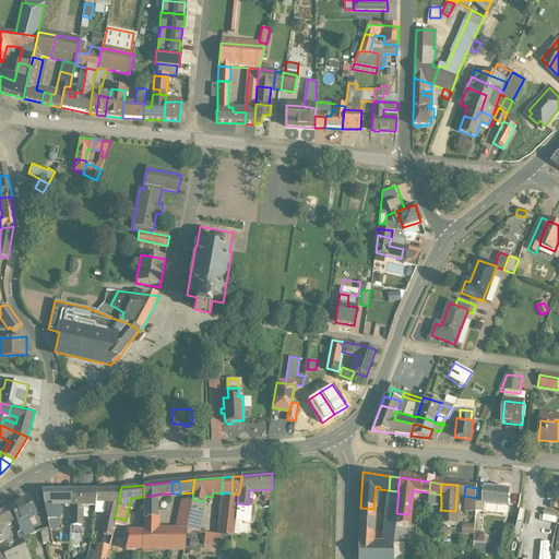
[(96,487),(72,488),(71,501),(70,523),(81,523),(82,503),(95,502),(96,489),(96,487)]
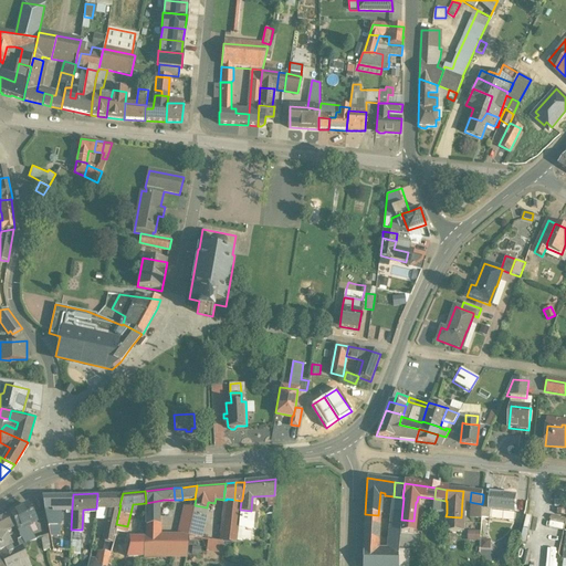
[(123,493),(98,493),(97,503),(103,503),(111,503),(107,522),(108,523),(107,530),(115,531),(116,524),(121,505),(119,505),(123,493)]
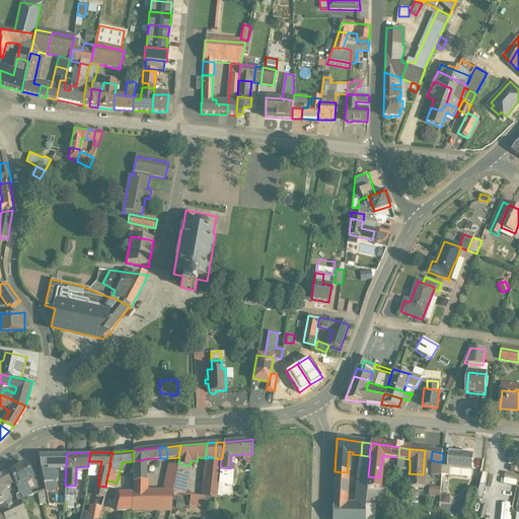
[(67,453),(39,453),(41,464),(43,471),(54,471),(54,464),(66,465),(67,453)]
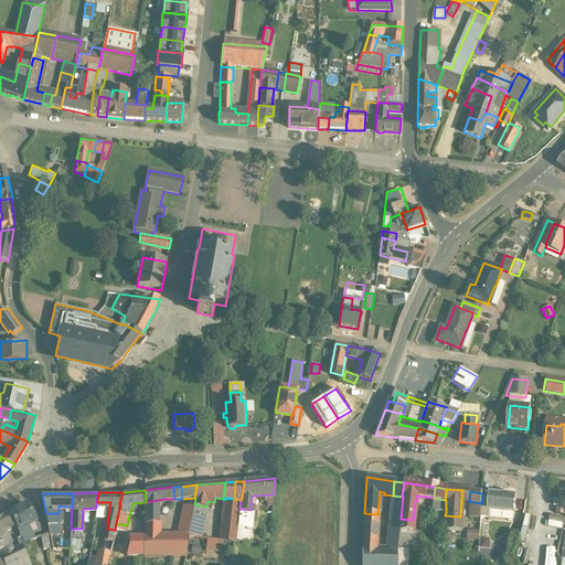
[(515,497),(489,493),(489,498),(488,509),(489,510),(514,512),(515,497)]
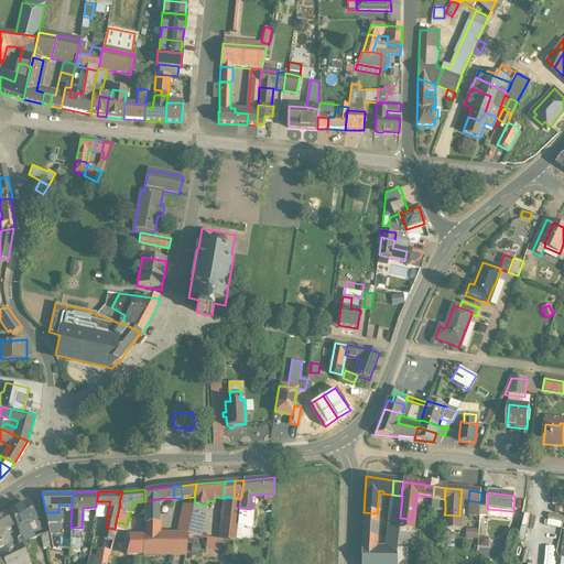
[(392,495),(388,540),(387,540),(387,549),(396,549),(397,549),(399,530),(400,518),(402,496),(401,496),(392,495)]
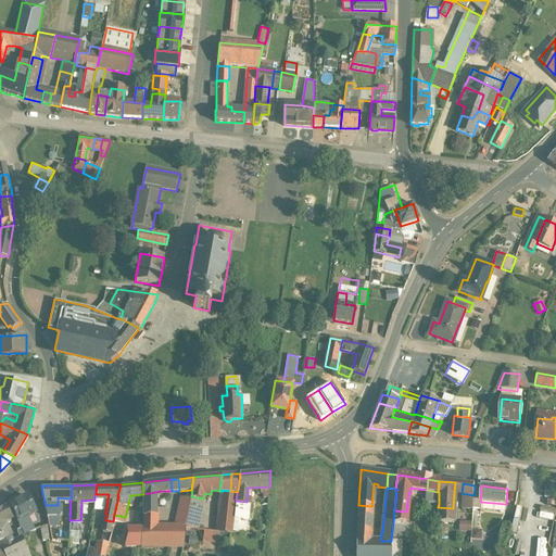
[(230,491),(223,490),(223,491),(217,531),(230,533),(231,531),(232,531),(236,501),(237,492),(230,491)]
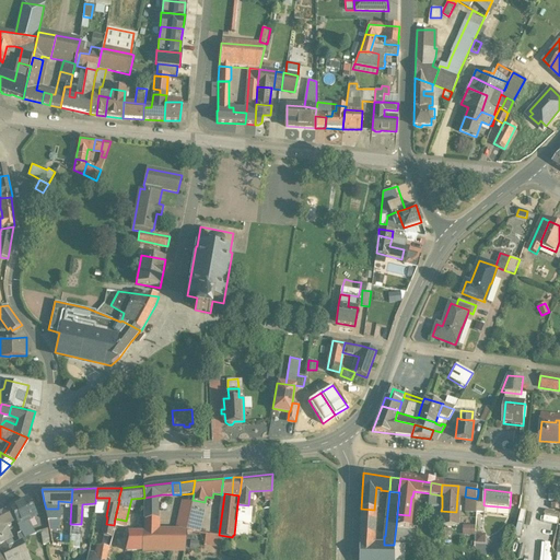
[(441,496),(430,493),(429,506),(442,508),(442,496),(441,496)]
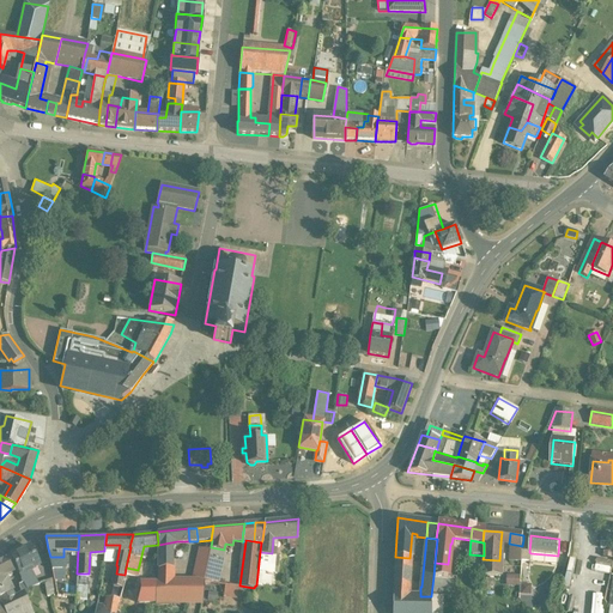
[(177,541),(158,545),(158,581),(173,581),(173,548),(177,541)]
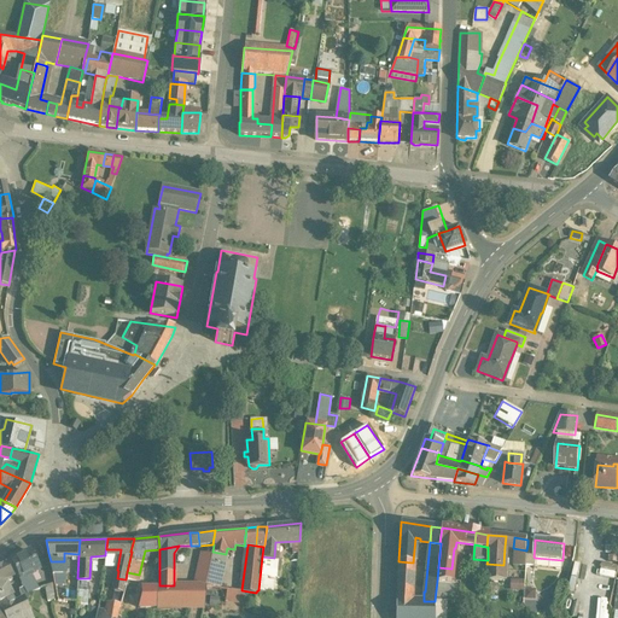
[(30,547),(10,558),(16,570),(17,569),(21,576),(31,571),(38,569),(33,560),(36,558),(30,547)]
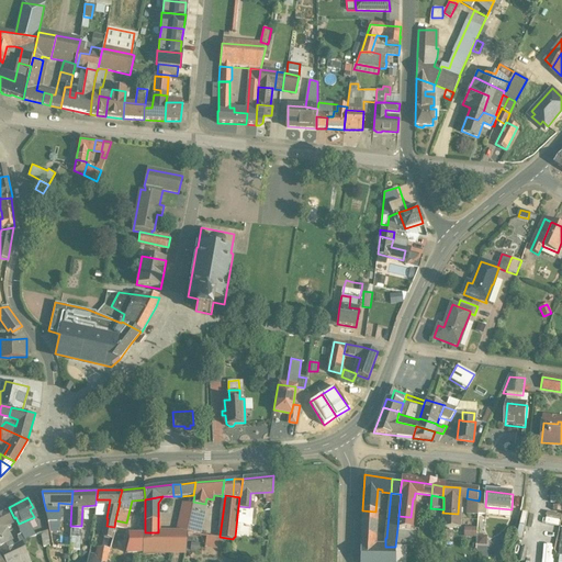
[(193,502),(187,534),(199,535),(205,504),(193,502)]
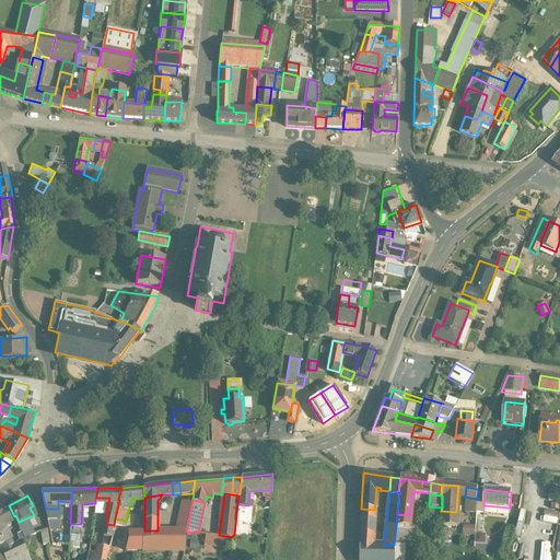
[(248,505),(237,504),(234,535),(247,536),(251,505),(248,505)]
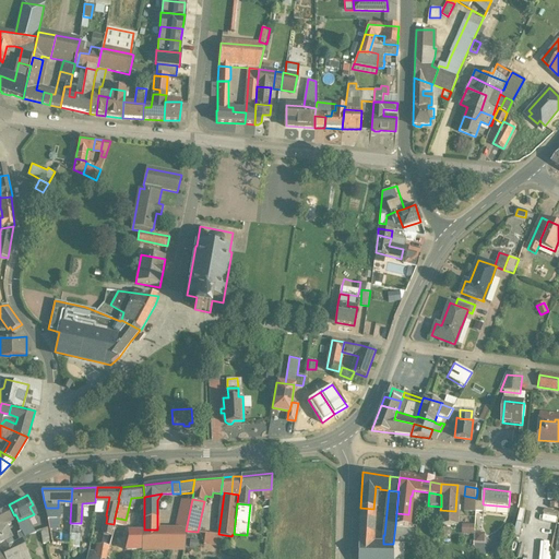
[(9,504),(0,509),(0,543),(1,546),(12,540),(3,521),(14,515),(9,504)]
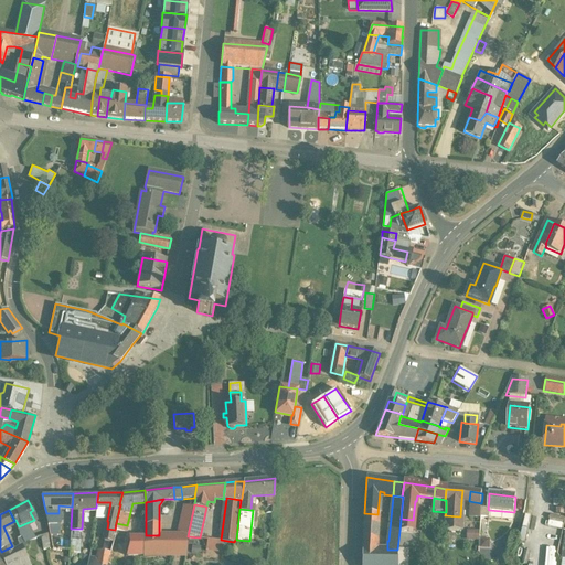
[(59,546),(59,513),(46,513),(50,532),(53,546),(59,546)]
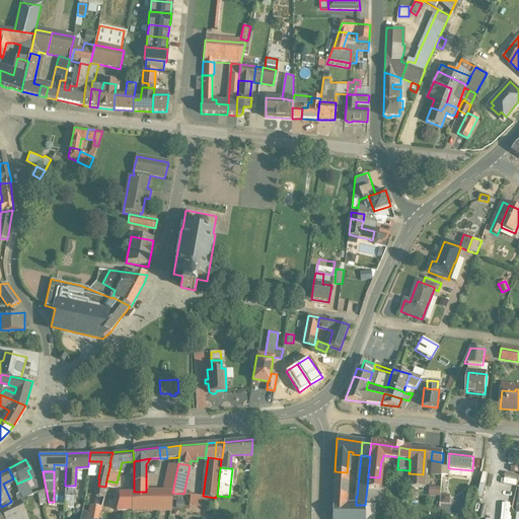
[(347,472),(335,471),(332,504),(345,504),(347,472)]
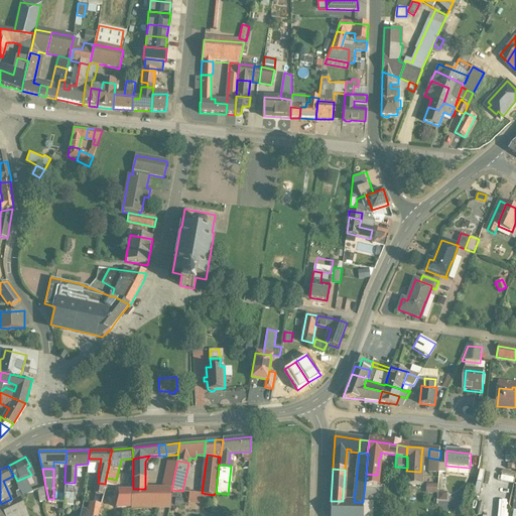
[(420,472),(406,471),(406,485),(420,485),(420,472)]
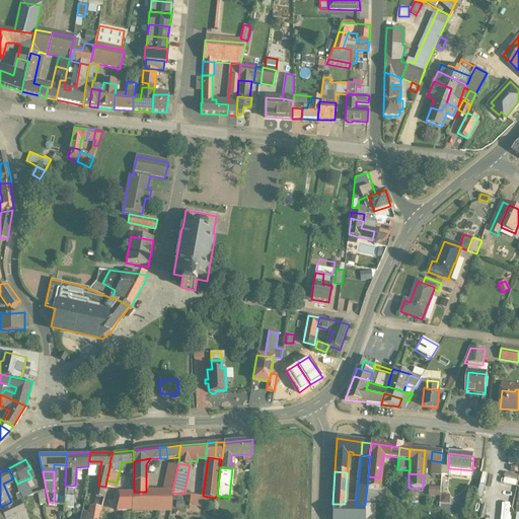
[(379,477),(368,476),(367,488),(378,489),(379,477)]
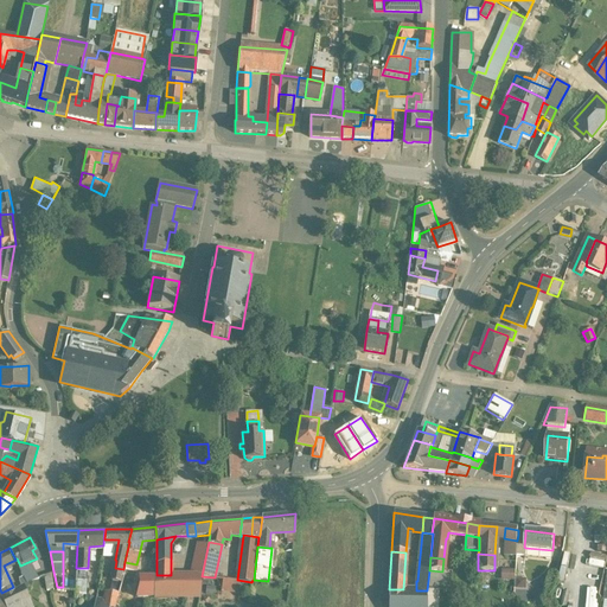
[(31,561),(20,566),(24,575),(26,579),(36,576),(38,576),(31,561)]
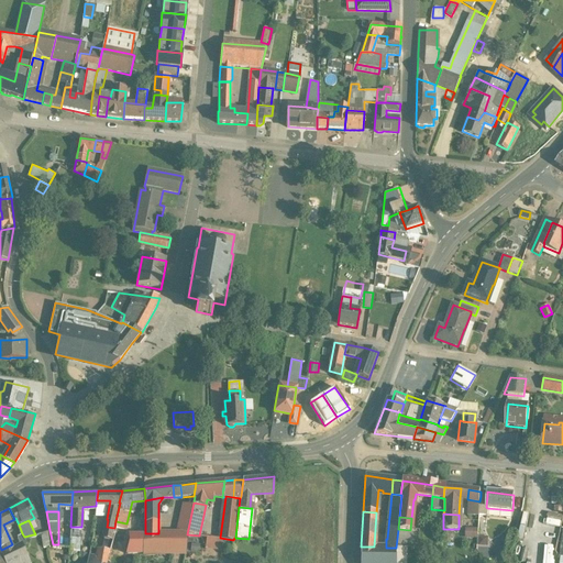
[(127,523),(116,521),(114,528),(113,531),(114,531),(124,532),(127,523)]
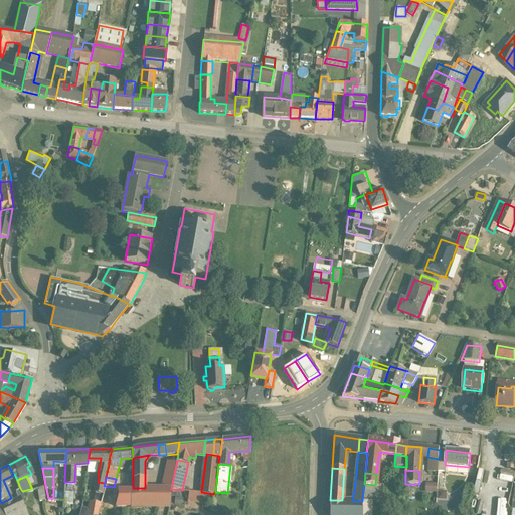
[(105,483),(98,482),(96,490),(103,492),(105,486),(104,486),(105,483)]
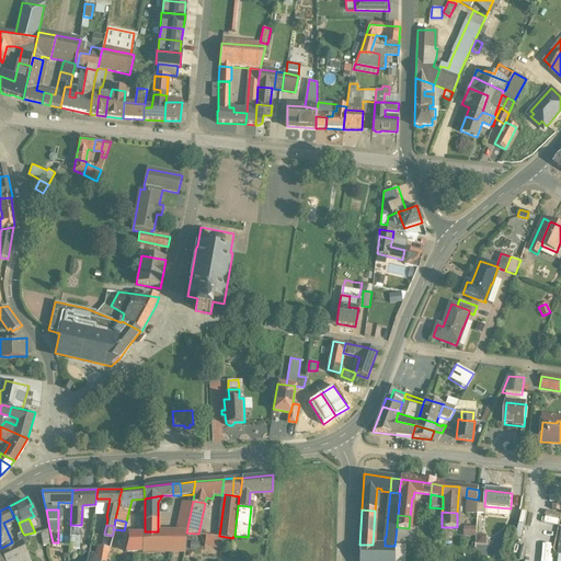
[(465,526),(464,535),(477,536),(478,526),(465,526)]
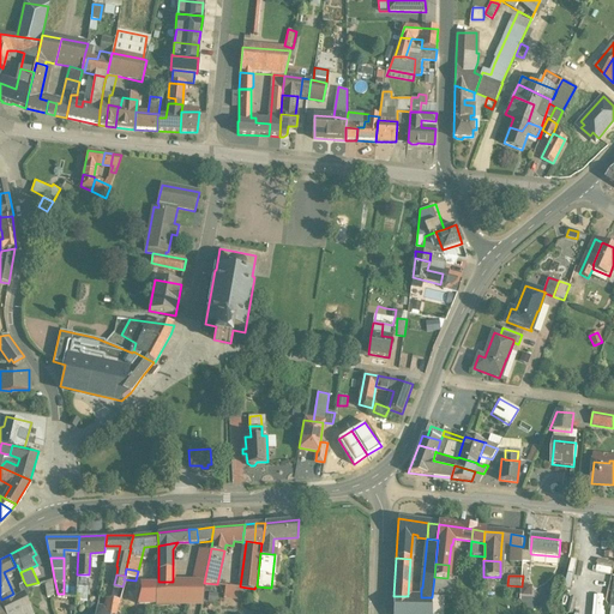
[(447,578),(434,577),(432,597),(443,597),(452,599),(453,578),(447,578)]
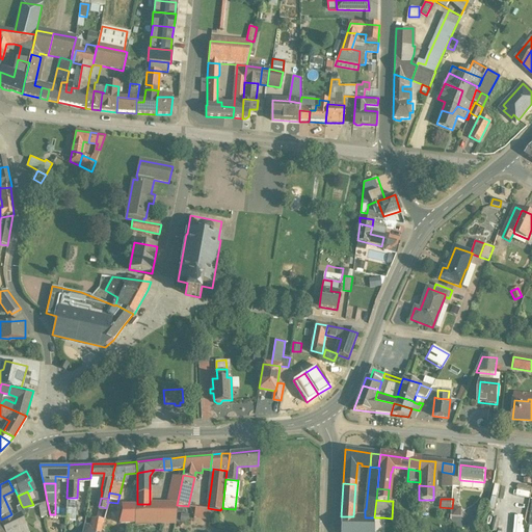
[(117,503),(108,502),(106,508),(104,517),(103,521),(109,521),(113,521),(121,522),(126,522),(135,522),(137,504),(117,503)]
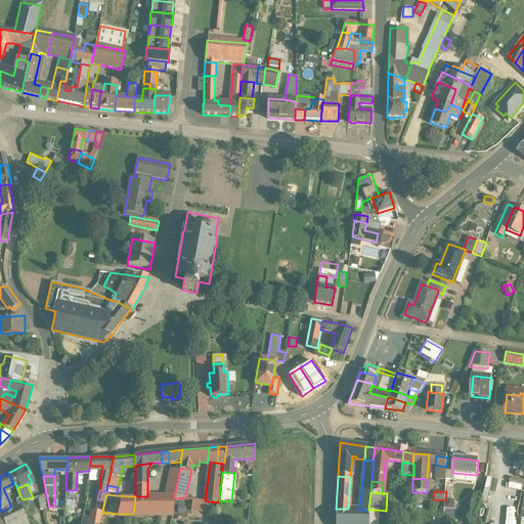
[(135,496),(133,514),(143,514),(172,515),(174,497),(174,495),(156,496),(147,496),(135,496)]
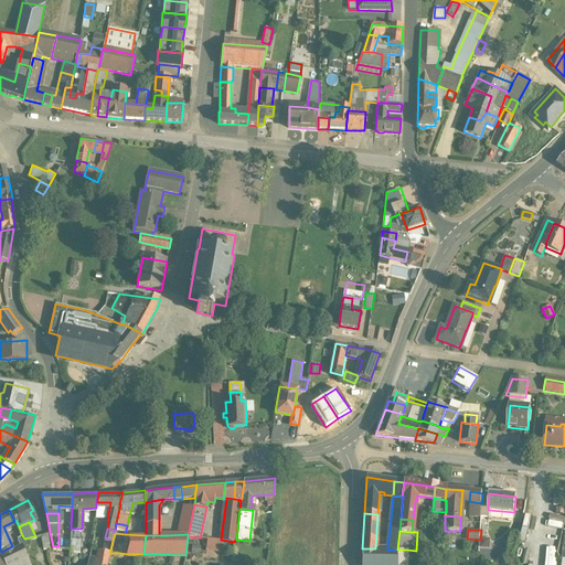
[(35,536),(33,536),(35,540),(43,540),(49,553),(54,551),(45,535),(35,536)]
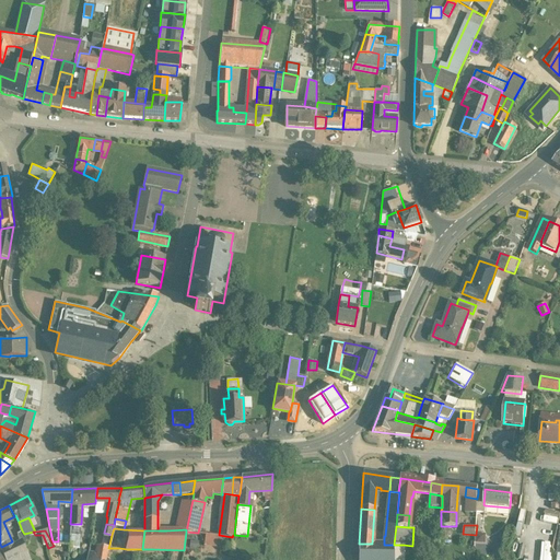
[(30,559),(32,559),(23,539),(22,537),(21,537),(15,540),(21,551),(20,552),(25,559),(30,559)]
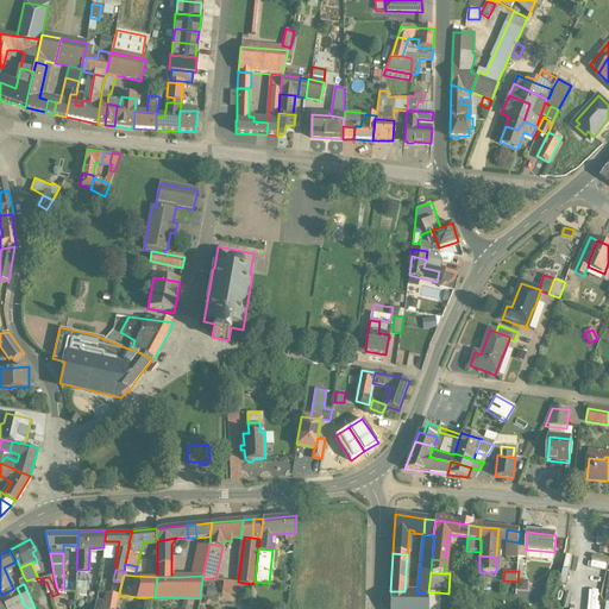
[(237,596),(237,588),(233,586),(225,586),(225,589),(221,589),(220,601),(234,601),(233,596),(237,596)]
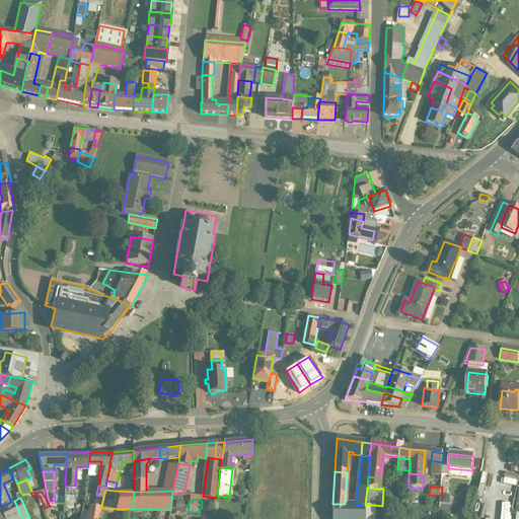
[(1,507),(6,517),(6,518),(18,512),(19,511),(14,501),(11,502),(1,507)]
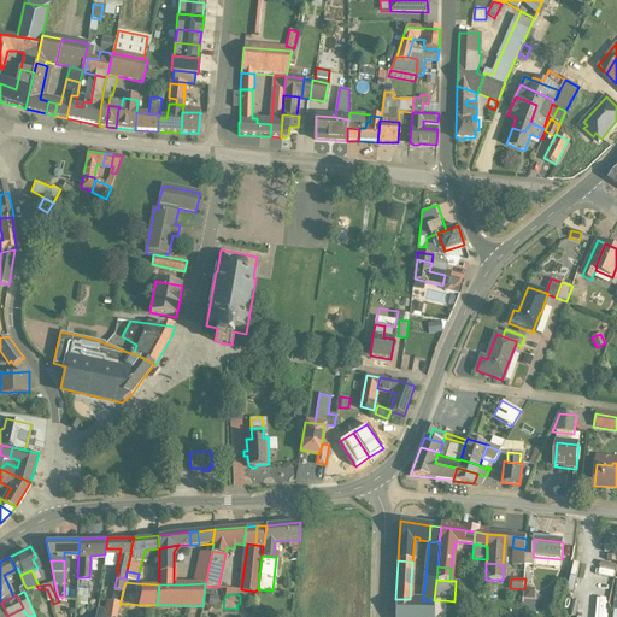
[(121,600),(115,600),(115,598),(112,598),(111,599),(107,601),(105,616),(111,616),(116,616),(118,610),(119,604),(121,600)]
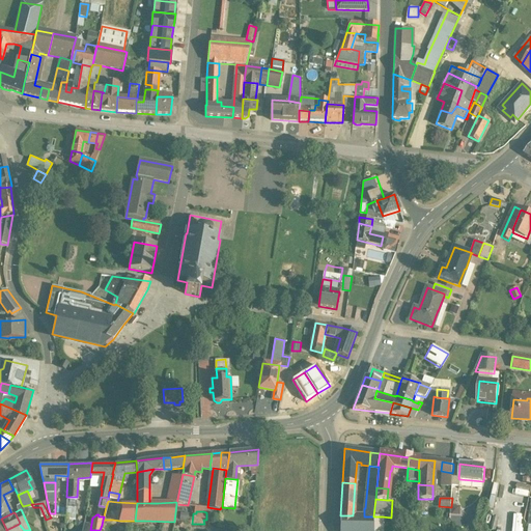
[(465,515),(457,514),(456,523),(465,524),(465,515)]
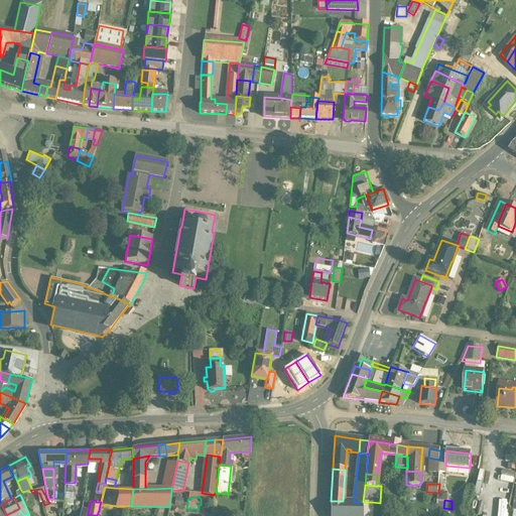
[(343,501),(331,501),(330,515),(362,515),(363,502),(362,502),(354,502),(343,501)]
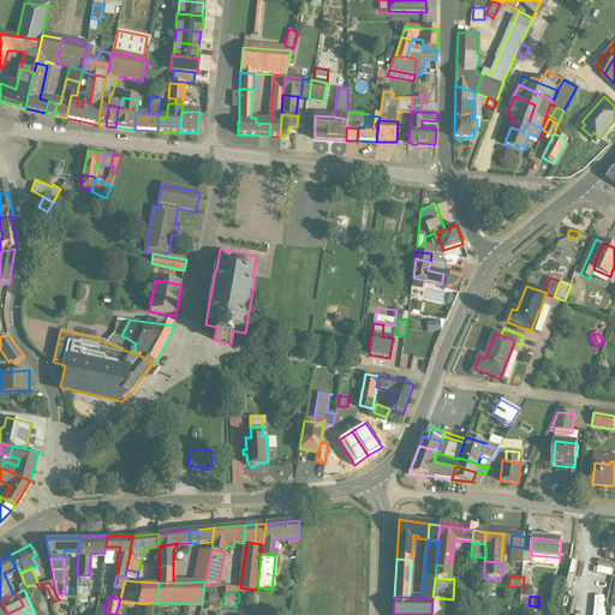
[(433,598),(431,614),(442,614),(443,598),(433,598)]
